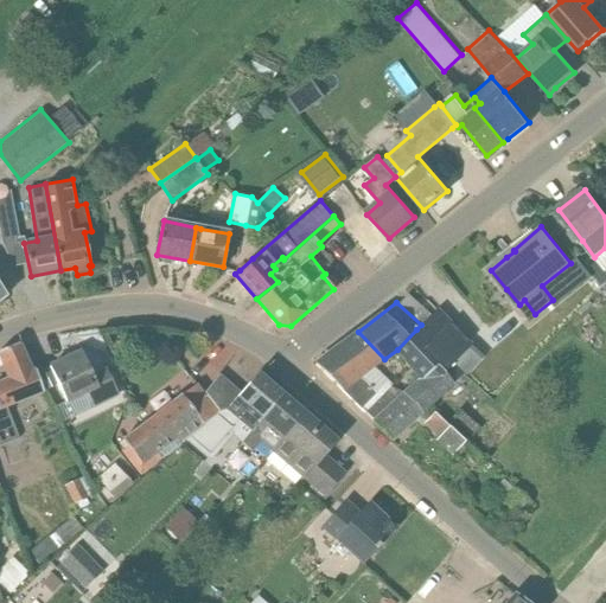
[(416,329),(397,350),(419,377),(431,365),(450,383),(452,384),(464,373),(453,361),(459,357),(472,344),(473,342),(439,307),(432,314),(421,325),(416,329)]
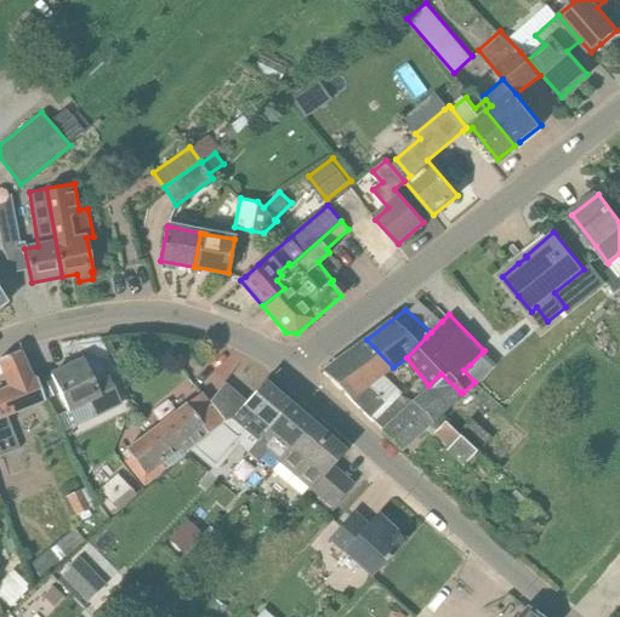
[(324,371),(382,429),(413,400),(399,394),(388,405),(369,384),(393,367),(367,340),(324,371)]
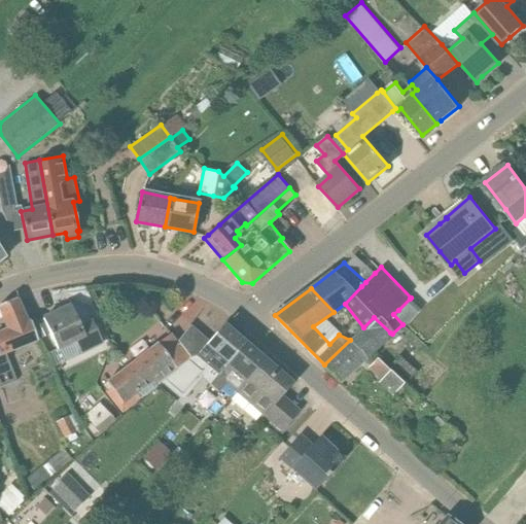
[(179,307),(195,319),(207,302),(193,290),(179,307)]
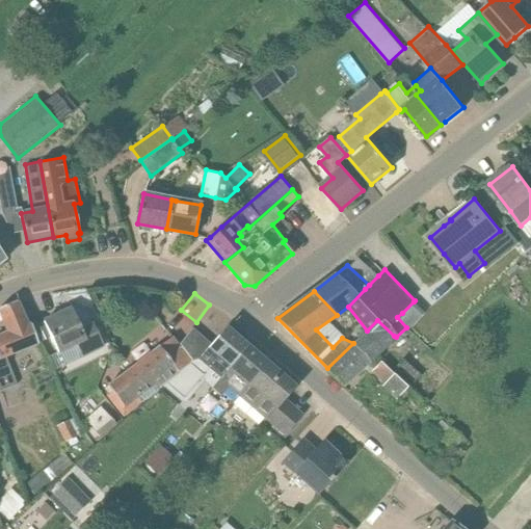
[(0,335),(0,384),(2,389),(18,382),(5,353),(40,338),(31,321),(26,323),(17,299),(0,307),(0,309),(9,332),(0,335)]
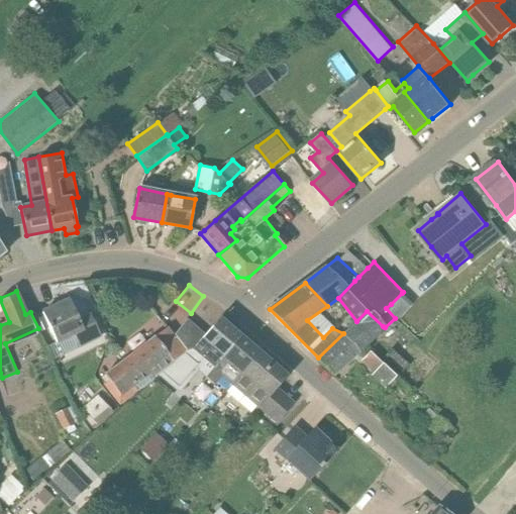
[(102,336),(91,314),(80,319),(70,299),(42,311),(58,341),(74,333),(80,346),(102,336)]
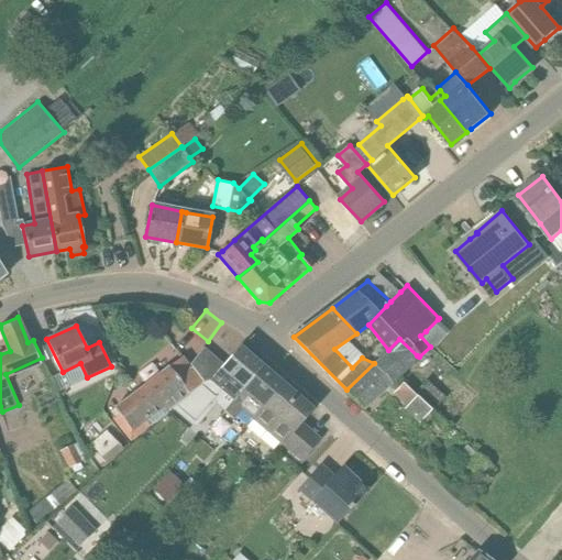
[(417,355),(399,339),(388,350),(374,363),(390,381),(417,355)]
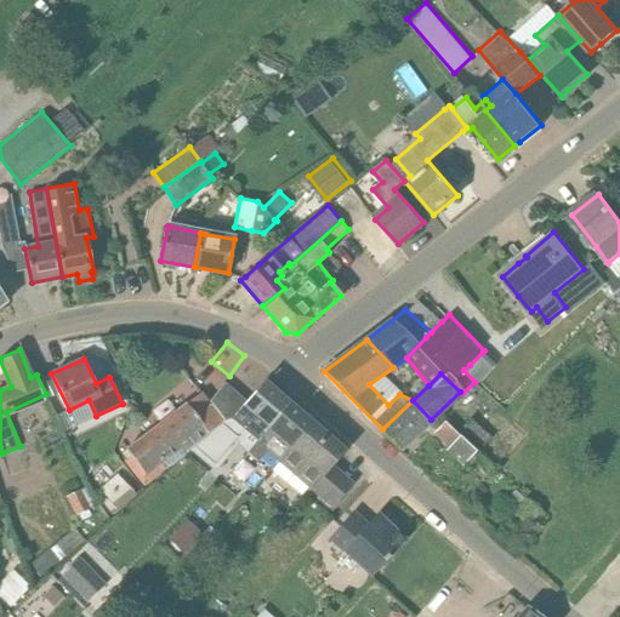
[(222,422),(192,449),(216,469),(238,443),(246,450),(290,404),(263,381),(245,403),(222,383),(211,398),(209,401),(222,422)]
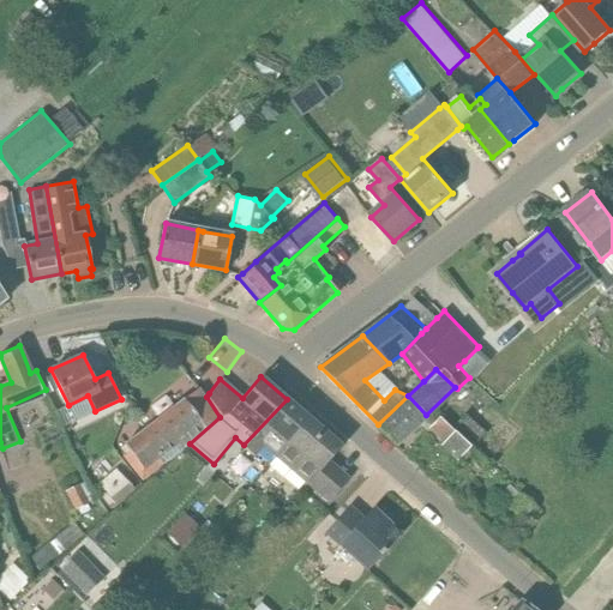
[(199,387),(162,415),(186,446),(190,444),(220,417),(206,397),(199,387)]
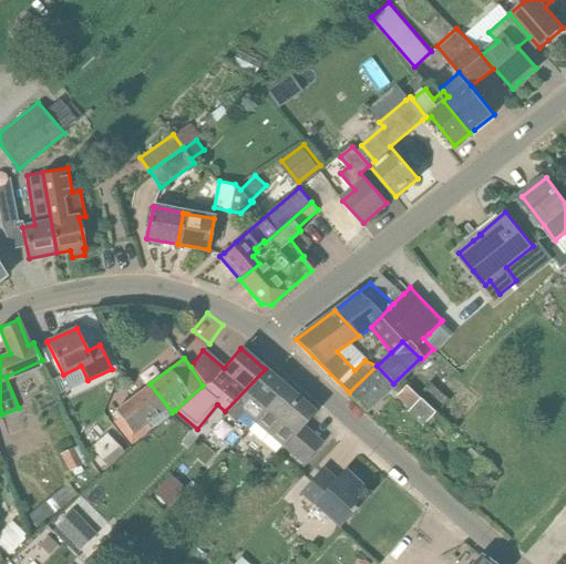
[(393,383),(377,366),(349,392),(366,409),(393,383)]
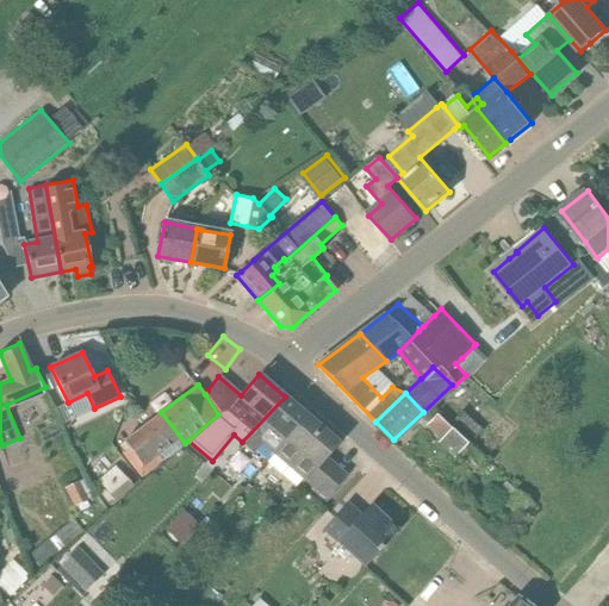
[(308,416),(285,397),(242,442),(254,453),(262,443),(274,453),(278,449),(308,416)]
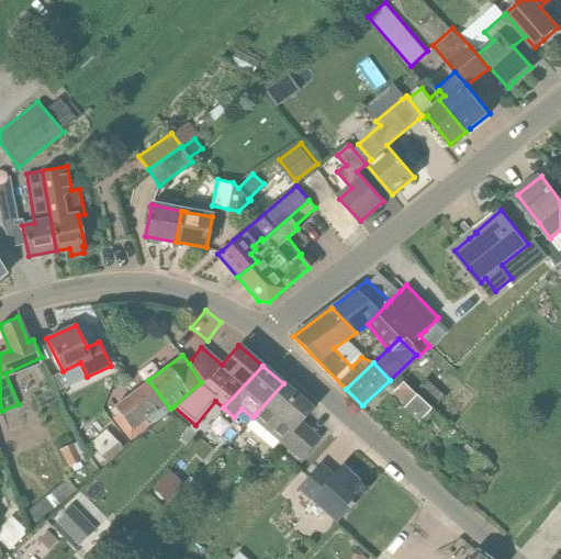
[(437,405),(445,397),(426,379),(418,387),(437,405)]
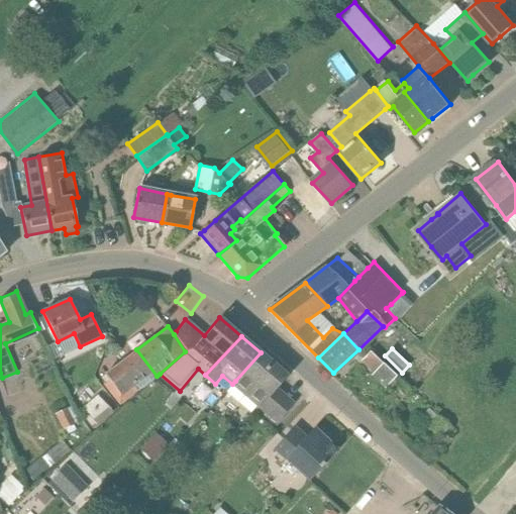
[(120,403),(157,376),(136,349),(105,374),(109,378),(103,383),(120,403)]
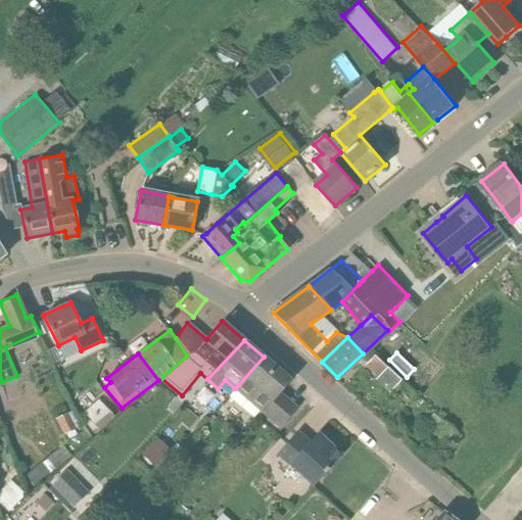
[(375,355),(367,363),(380,374),(375,379),(389,391),(394,386),(400,379),(375,355)]
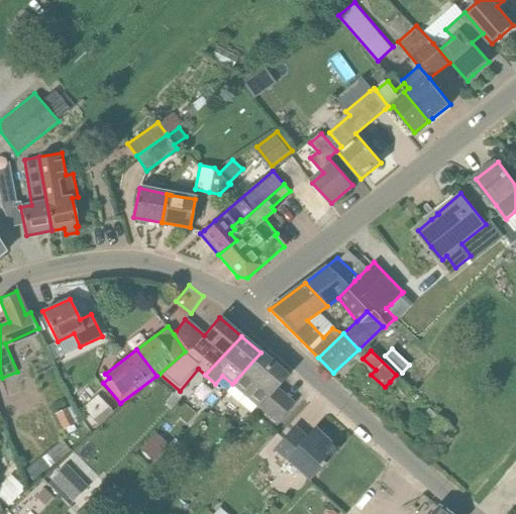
[(235,381),(232,384),(276,421),(277,420),(294,403),(277,388),(288,376),(261,352),(235,381)]
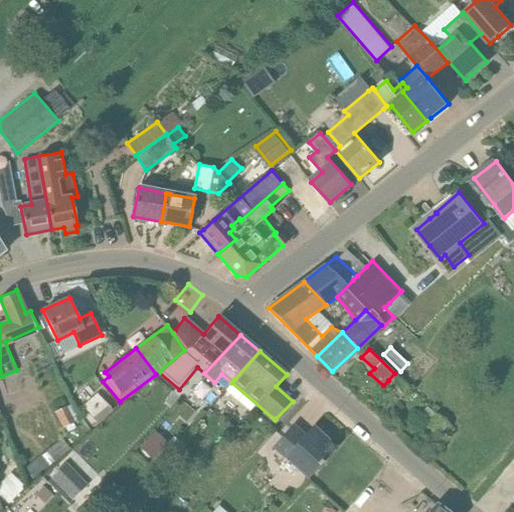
[(102,416),(116,403),(101,387),(86,400),(102,416)]
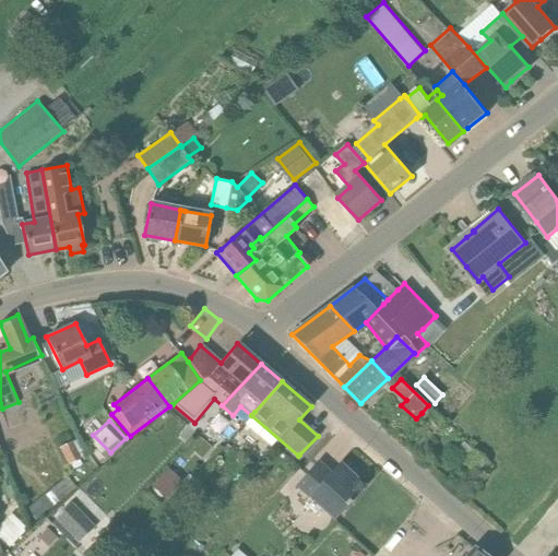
[(79,437),(60,447),(69,464),(71,462),(74,468),(83,464),(80,458),(87,454),(79,437)]
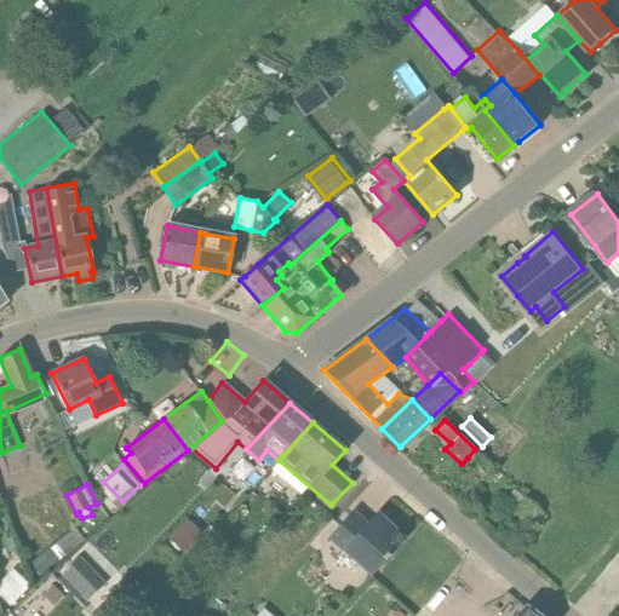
[(540,510),(527,498),(516,512),(529,523),(540,510)]
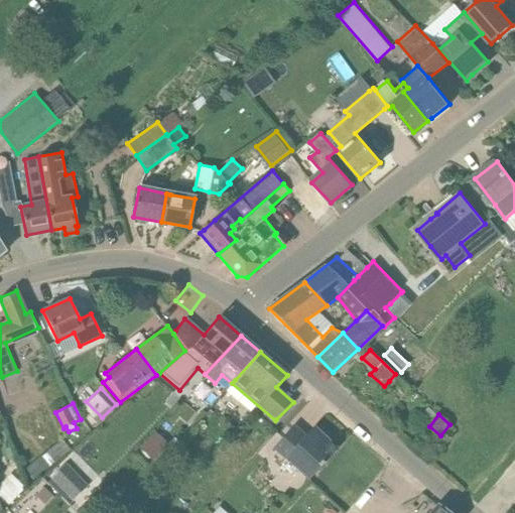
[(293,424),(272,446),(285,459),(282,462),(293,473),(296,470),(306,480),(337,449),(313,426),(305,435),(293,424)]
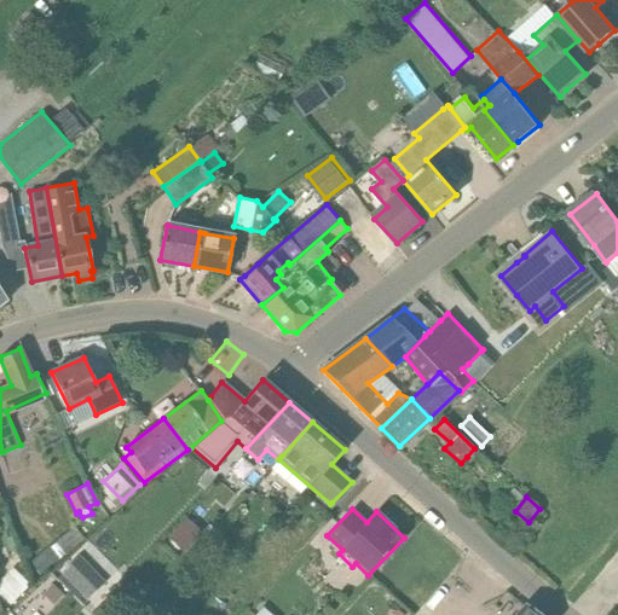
[(74,524),(56,540),(65,552),(85,537),(74,524)]
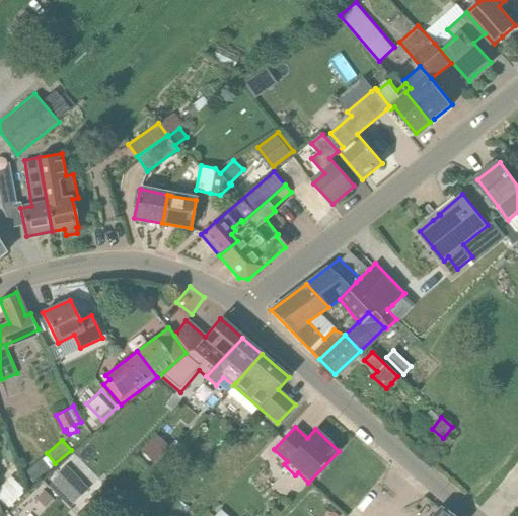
[(33,481),(49,466),(42,457),(25,471),(33,481)]
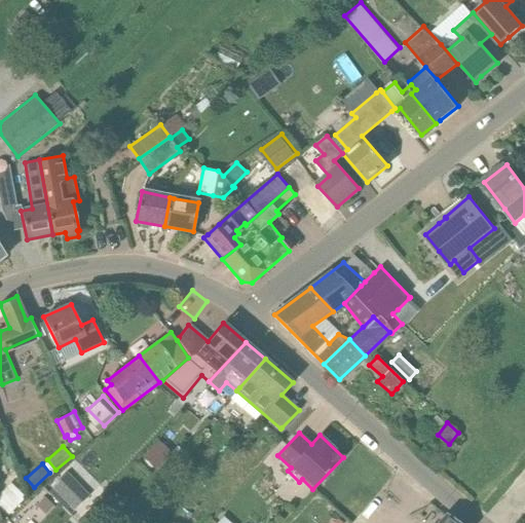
[(74,478),(60,491),(76,508),(89,494),(74,478)]
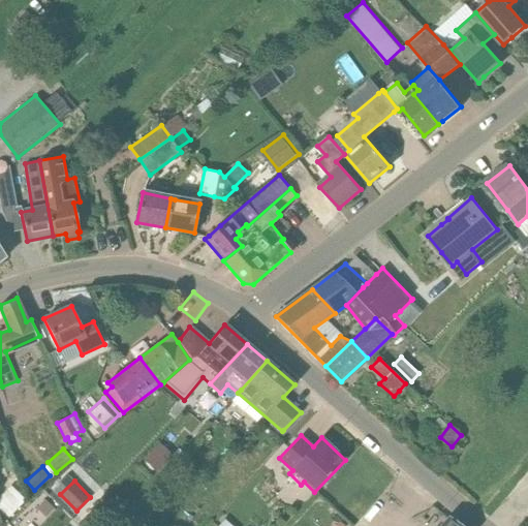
[(462,525),(447,515),(445,520),(447,521),(442,525),(462,525)]
